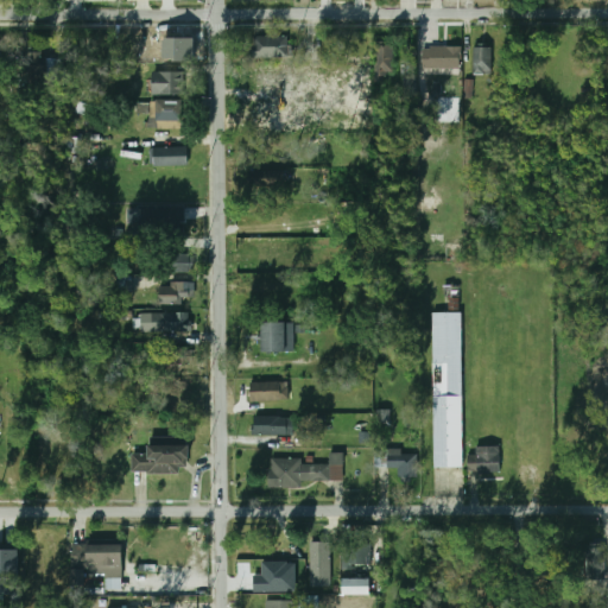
[(287,37),(251,37),(251,59),(287,59),(287,37)]
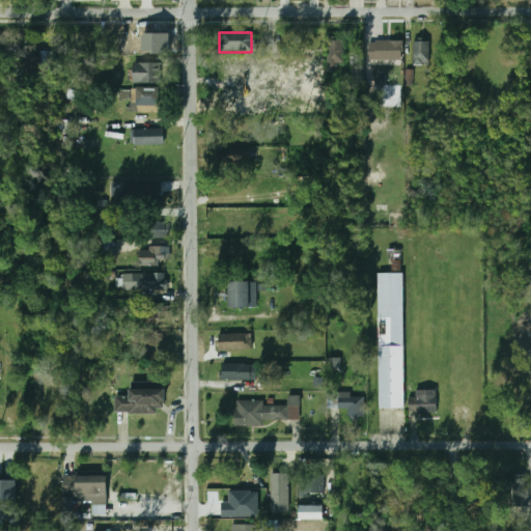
[(344,39),(326,39),(326,63),(344,63),(344,39)]
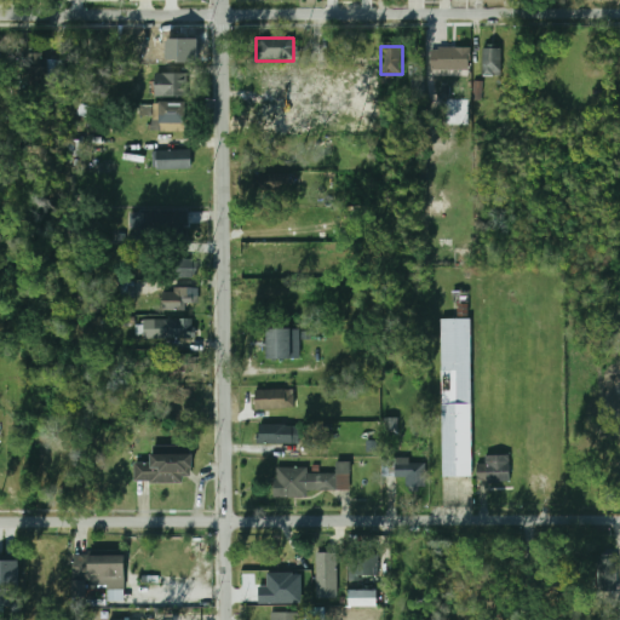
[(469,49),(429,49),(429,70),(469,70),(469,49)]
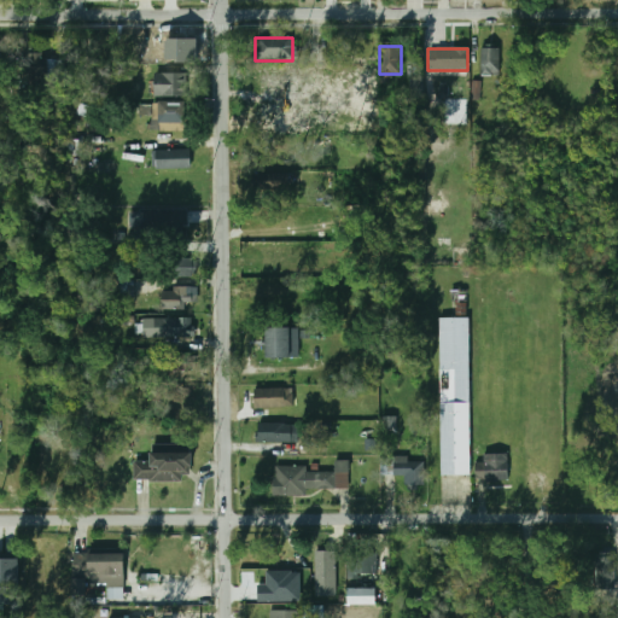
[(500,75),(500,48),(481,48),(481,75),(500,75)]
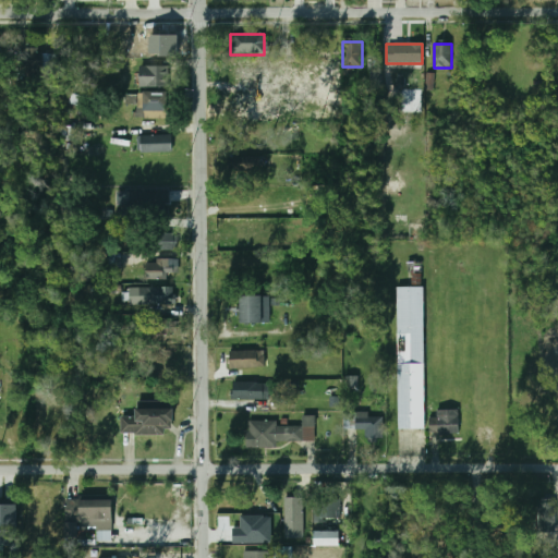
[(58,51),(25,51),(25,77),(43,77),(43,72),(58,72),(58,51)]
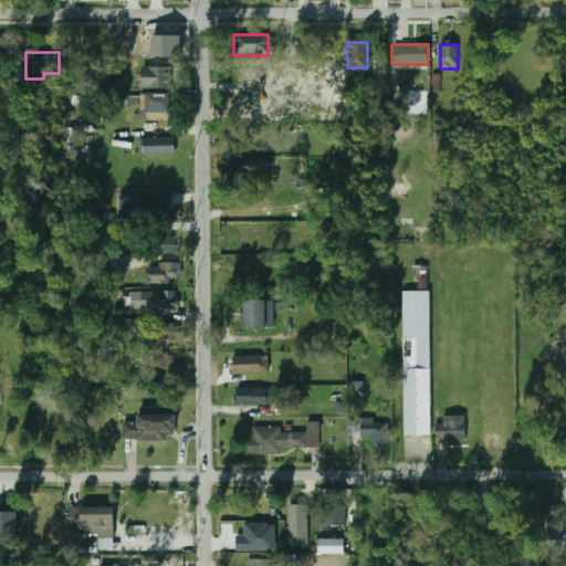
[(292,83),(291,60),(273,61),(274,84),(292,83)]
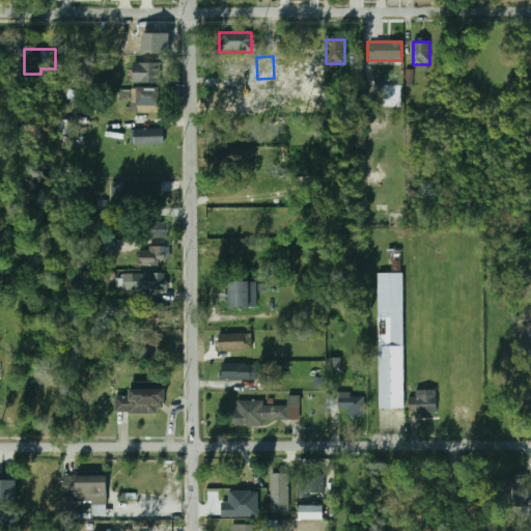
[(253,78),(253,57),(218,57),(218,78),(253,78)]
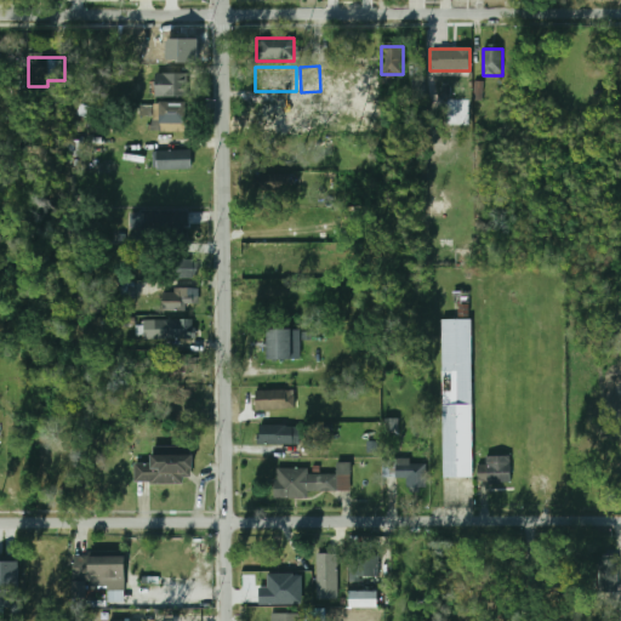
[(187,96),(187,73),(154,73),(154,96),(187,96)]
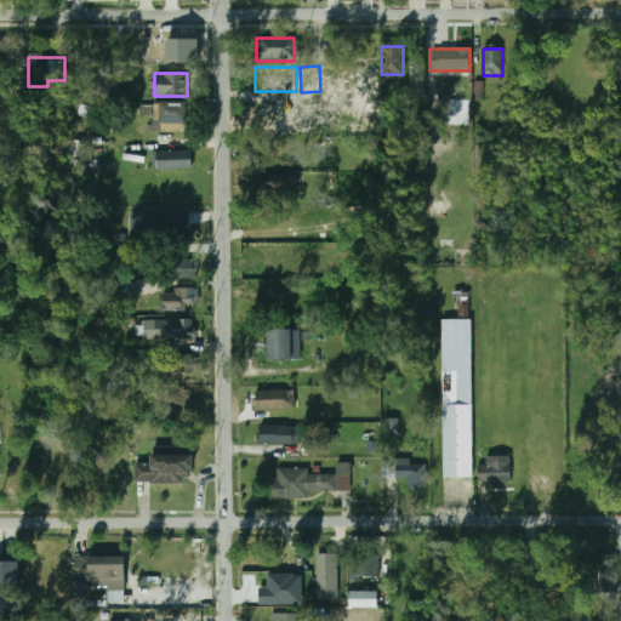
[(159,102),(159,131),(188,131),(188,102),(159,102)]
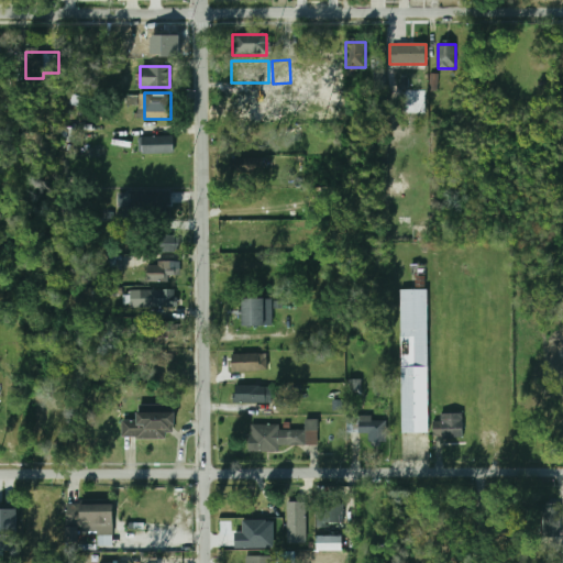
[(173,138),(146,138),(146,153),(173,153),(173,138)]
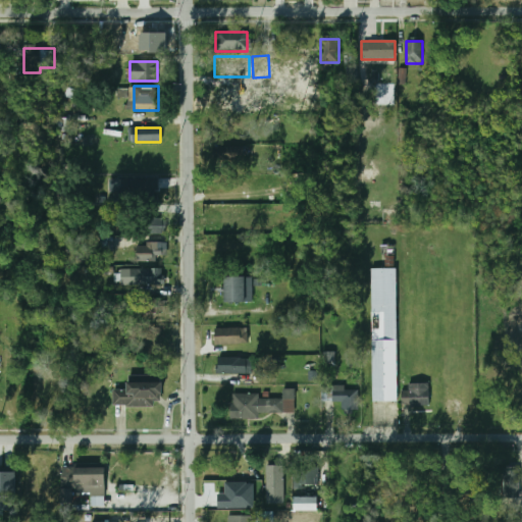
[(244,161),(244,146),(213,146),(213,161),(244,161)]
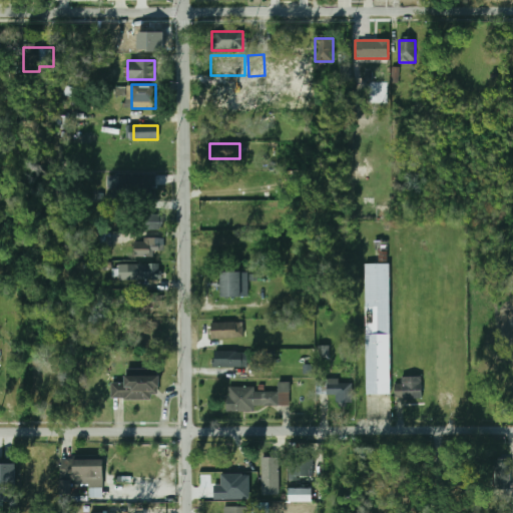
[(127,193),(154,193),(154,174),(127,174),(127,193)]
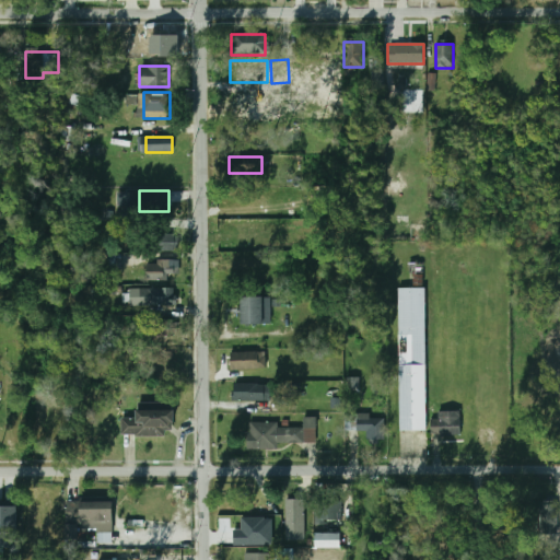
[(160,251),(176,251),(176,232),(160,232),(160,251)]
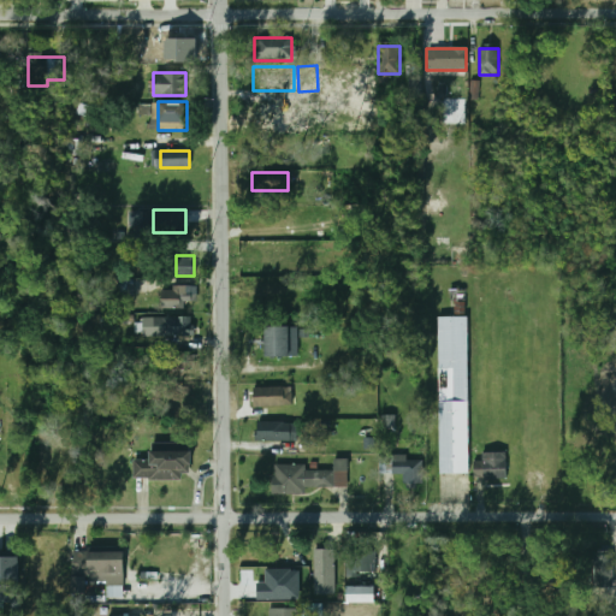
[(196,309),(196,286),(160,286),(160,309),(196,309)]
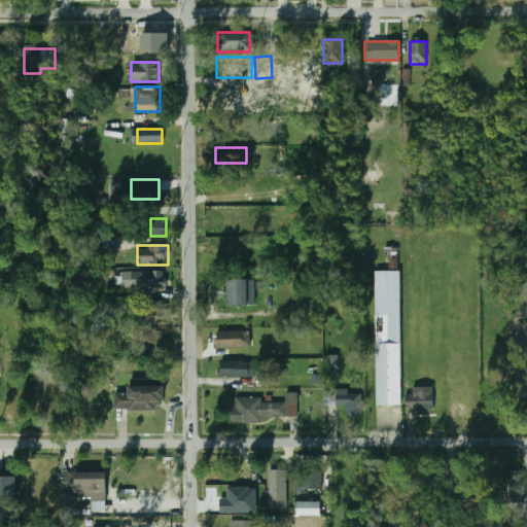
[(397,257),(398,248),(385,247),(384,256),(397,257)]
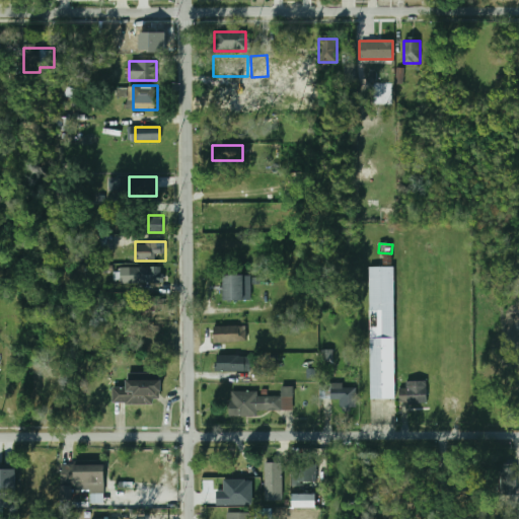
[(164,284),(164,267),(137,267),(137,284),(164,284)]
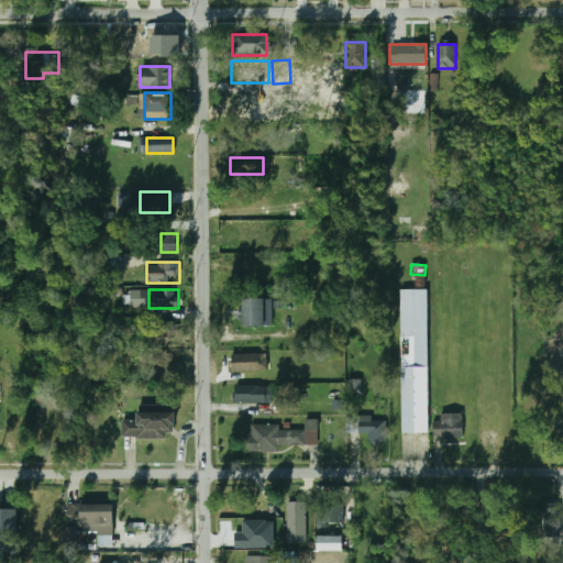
[(400,289),(401,433),(429,433),(428,289),(400,289)]
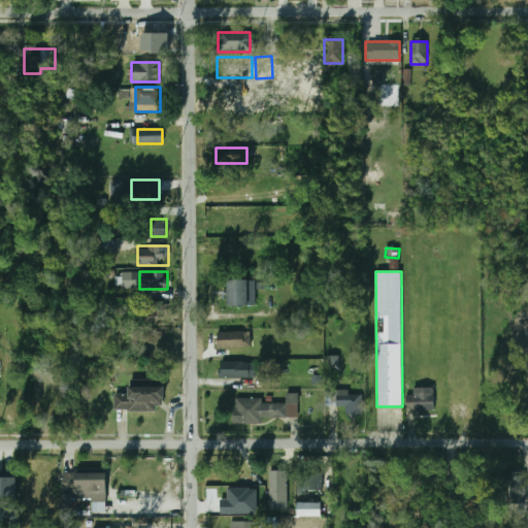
[(229,279),(229,306),(250,306),(250,279),(229,279)]
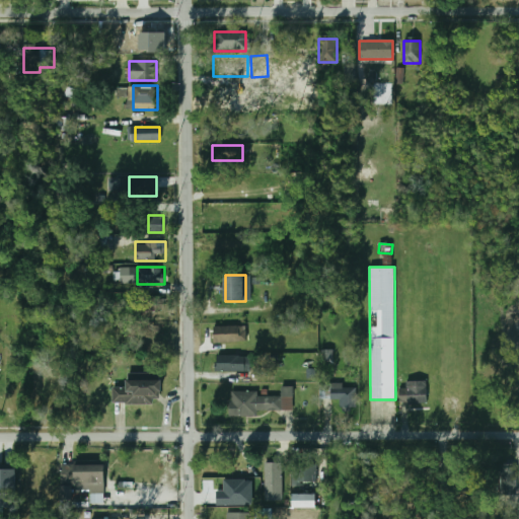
[(213,343),(245,343),(245,325),(213,325),(213,343)]
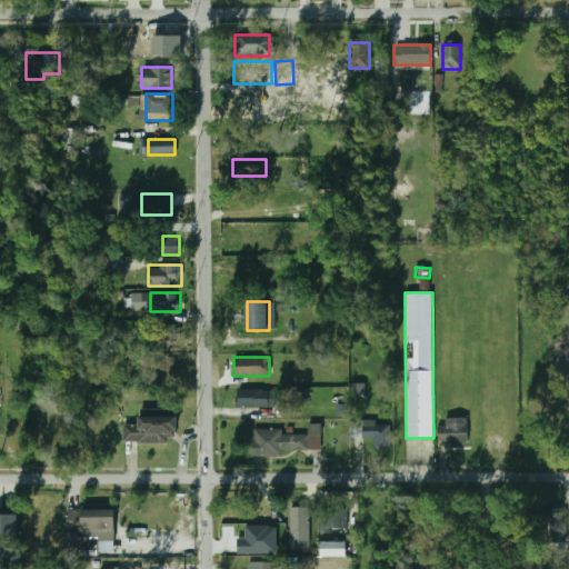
[(275,390),(238,390),(238,407),(275,407),(275,390)]
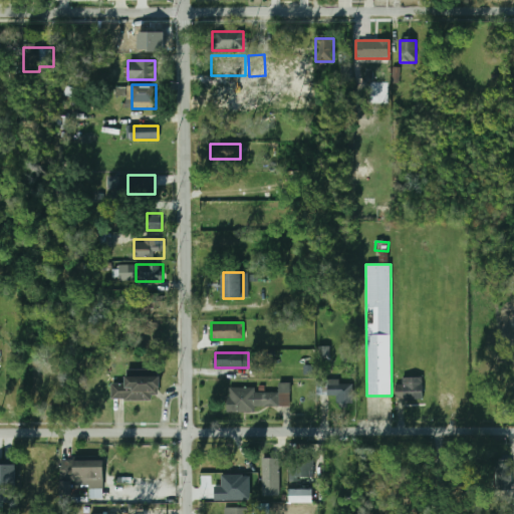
[(161,376),(125,376),(125,384),(111,384),(111,400),(161,400),(161,376)]
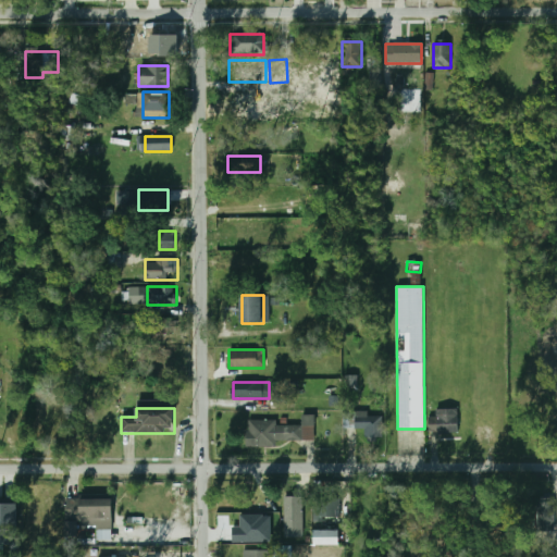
[(458,433),(458,411),(429,411),(429,433),(458,433)]
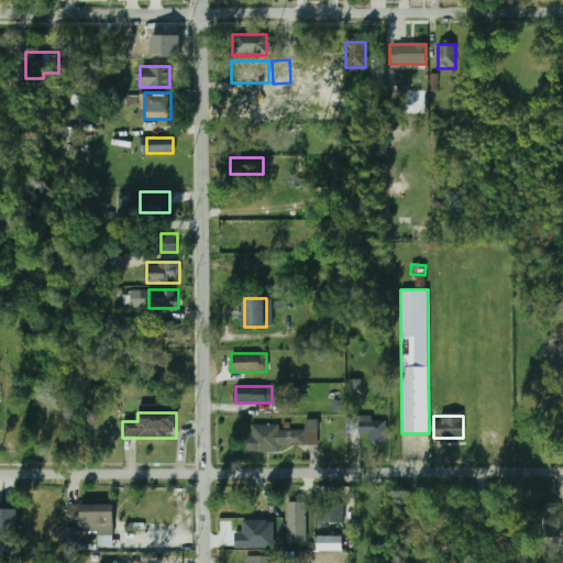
[(368,434),(368,444),(387,444),(387,417),(348,417),(348,434),(368,434)]
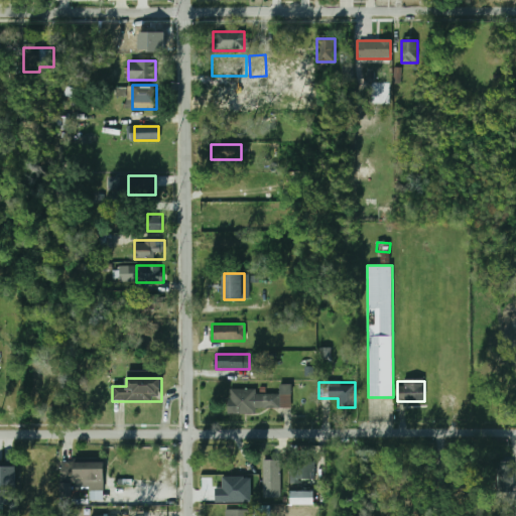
[(289,412),(289,386),(280,386),(280,395),(257,395),(257,389),(229,389),(229,412),(289,412)]
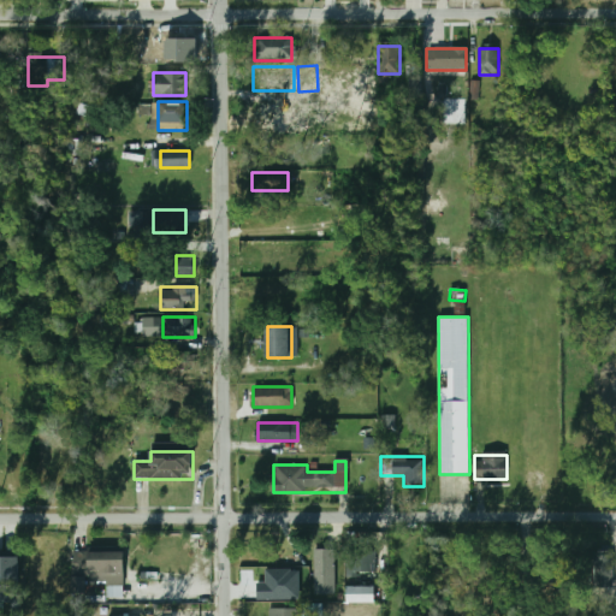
[(312,538),(312,569),(332,569),(332,538),(312,538)]
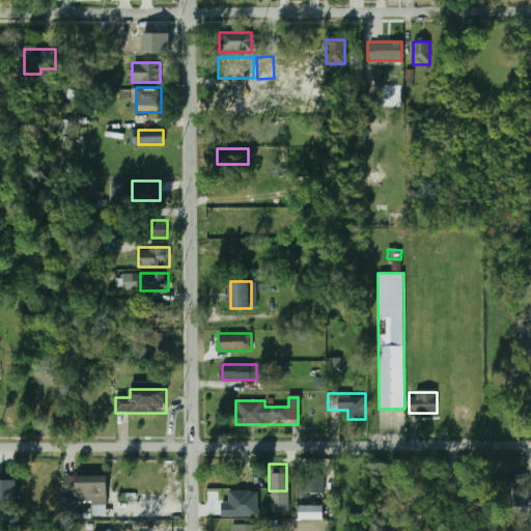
[(299,496),(325,496),(325,475),(300,475),(299,496)]
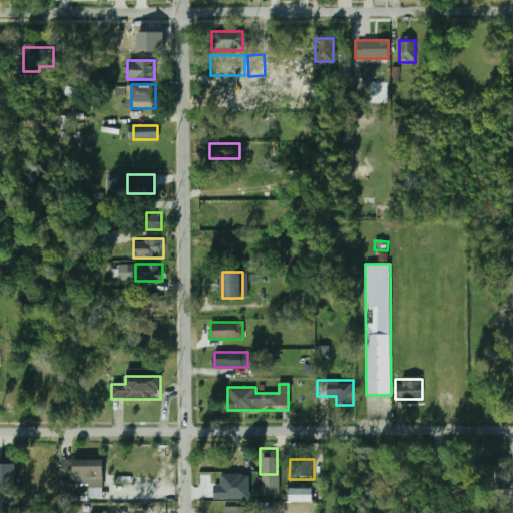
[(61,480),(99,480),(99,460),(61,460),(61,480)]
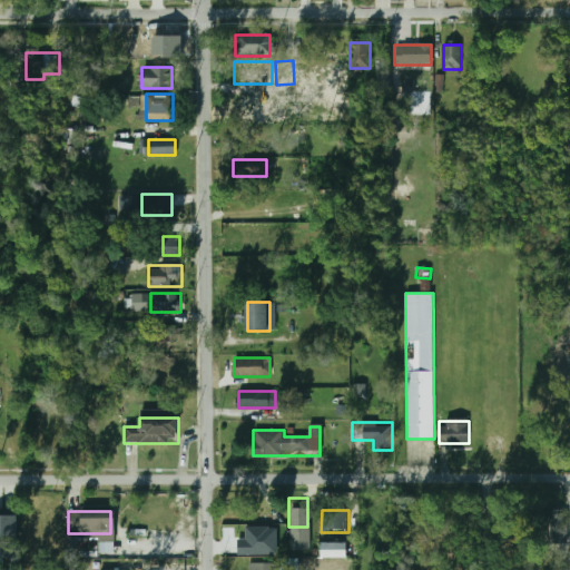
[(566,513),(549,513),(549,543),(566,543),(566,513)]
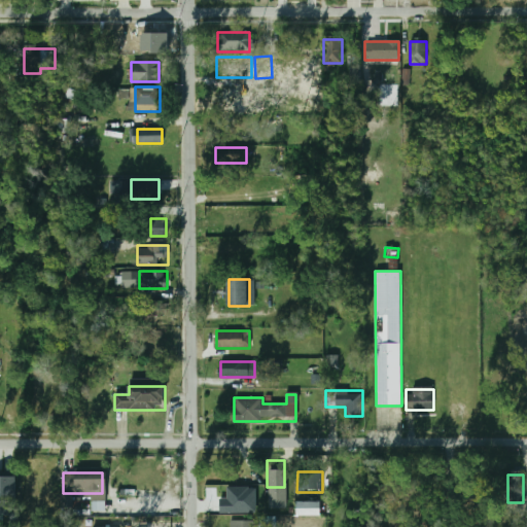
[(0,476),(0,517),(16,518),(16,476),(0,476)]
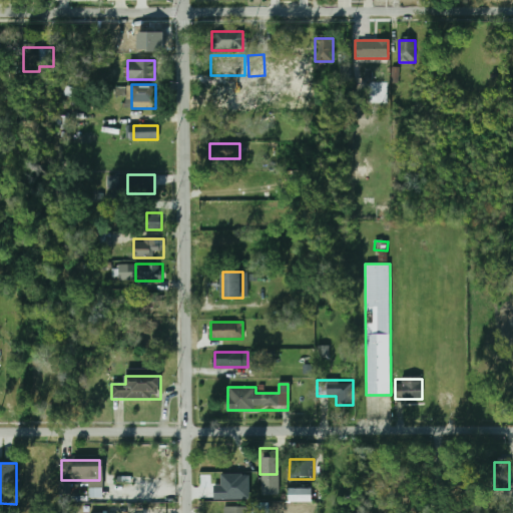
[(214,485),(213,499),(249,500),(249,474),(221,473),(221,485),(214,485)]
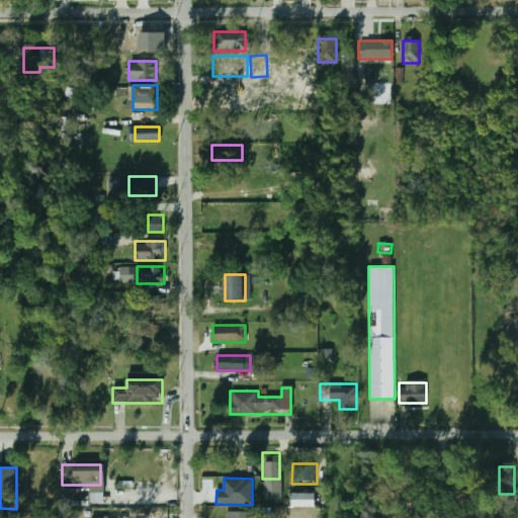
[(291,507),(316,507),(316,494),(291,494),(291,507)]
